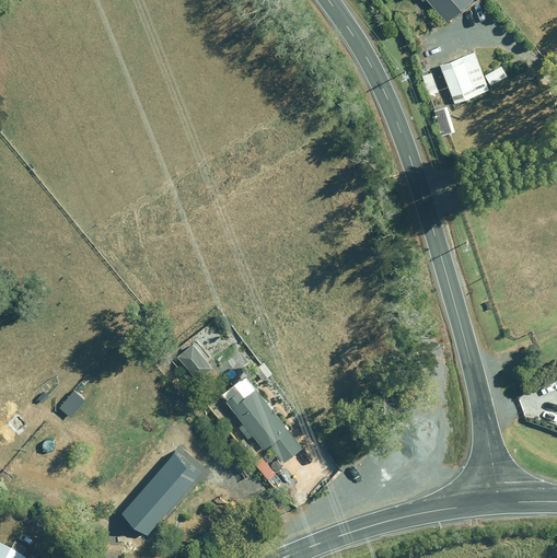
[(424,0),(447,24),(472,0),(424,0)]
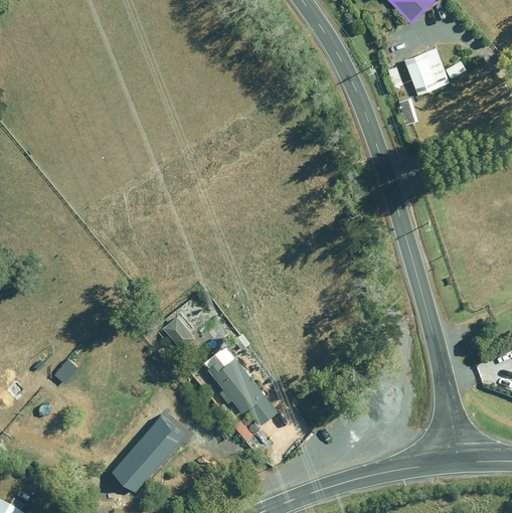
[(436,47),(405,59),(417,96),(449,84),(436,47)]
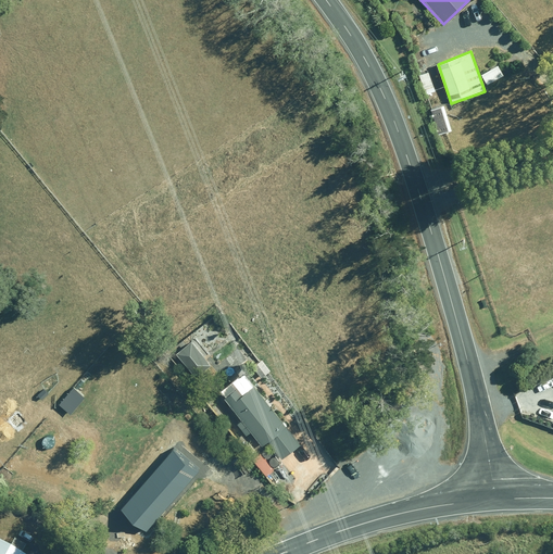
[(495,66),(480,76),(486,85),(502,76),(495,66)]
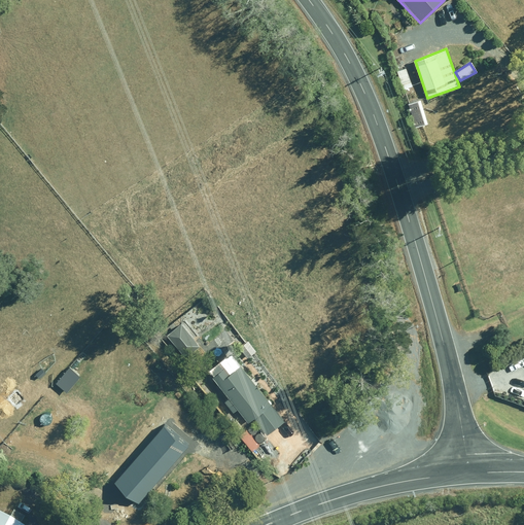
[(400,90),(412,86),(407,70),(395,73),(400,90)]
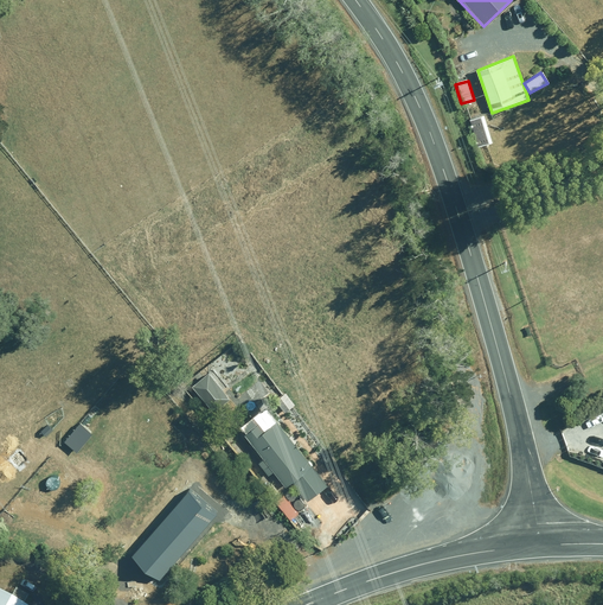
[(483,115),(469,120),(476,147),(492,144),(483,115)]
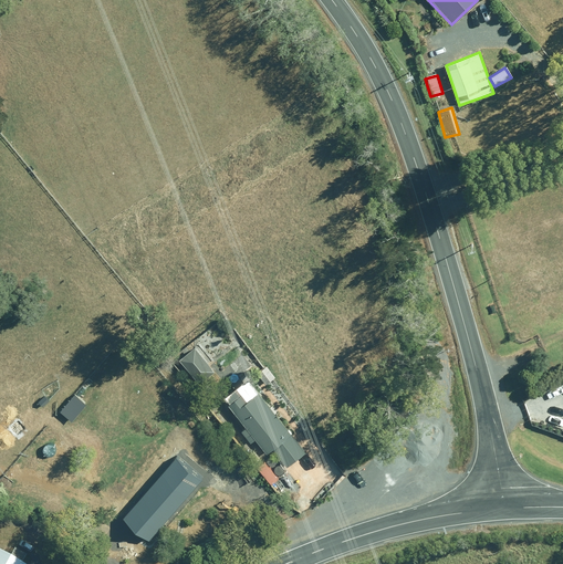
[(285,467),(302,457),(249,380),(226,396),(246,426),(243,428),(252,442),(256,440),(266,455),(273,450),(285,467)]
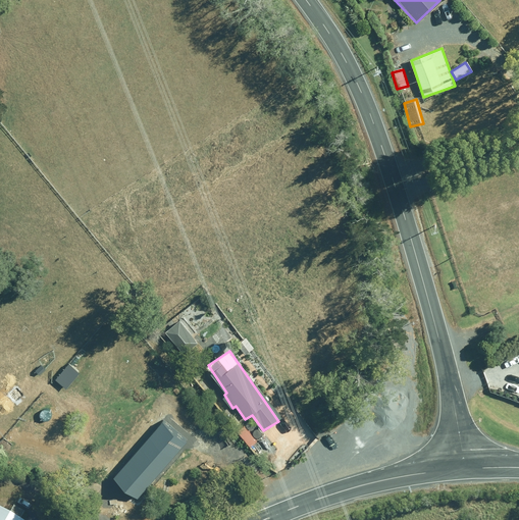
[(150,484),(192,442),(166,417),(139,446),(146,453),(132,467),(150,484)]
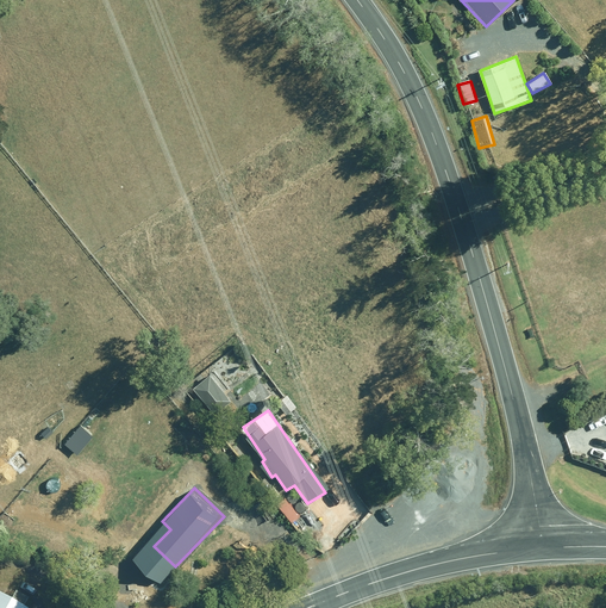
[(18,607),(0,597),(0,607),(18,607)]
